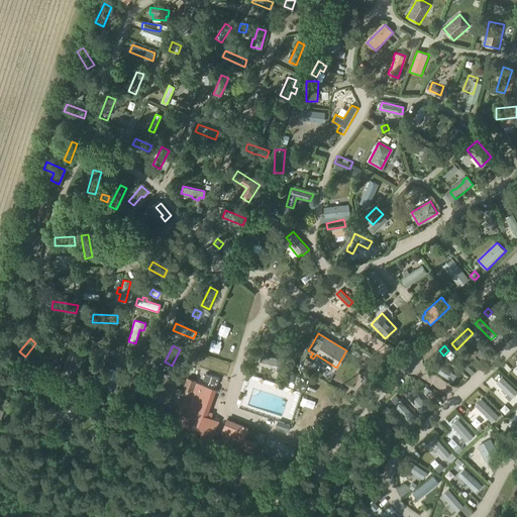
[(256,349),(255,355),(275,358),(276,351),(256,349)]
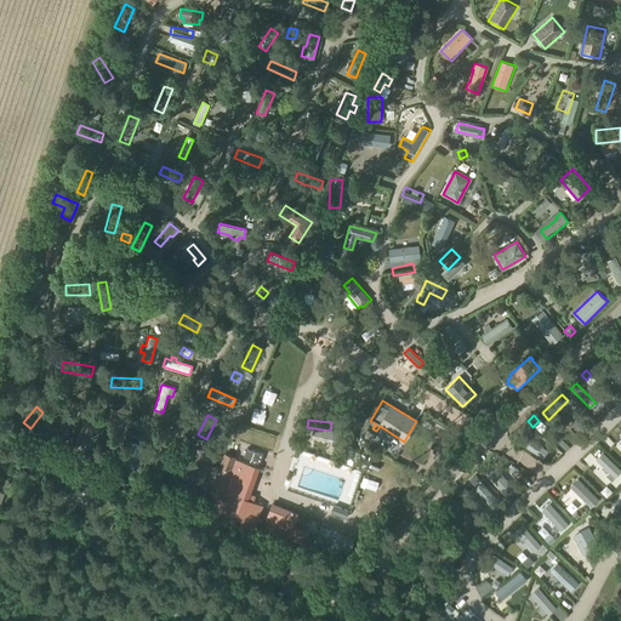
[(234,422),(232,432),(244,434),(245,425),(234,422)]
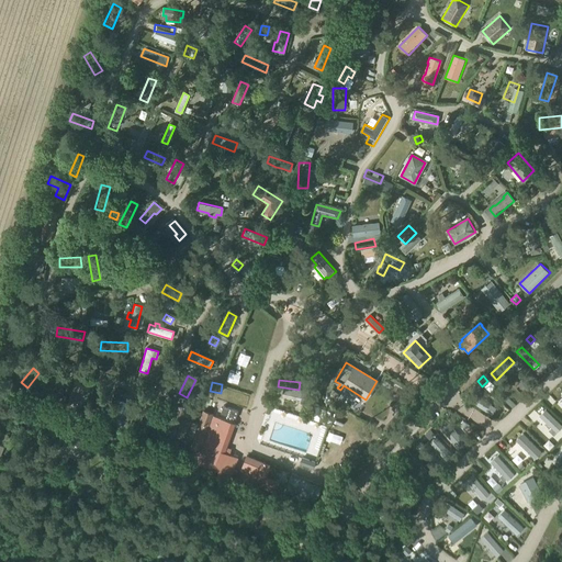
[(82,388),(75,409),(82,413),(90,390),(82,388)]
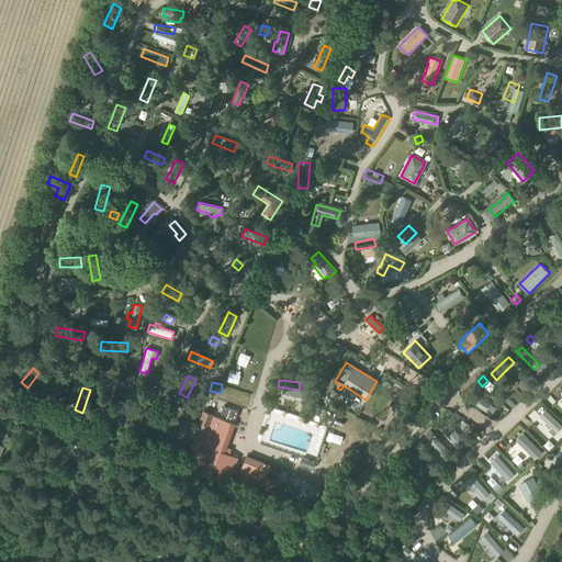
[(408,392),(396,404),(402,409),(414,396),(408,392)]
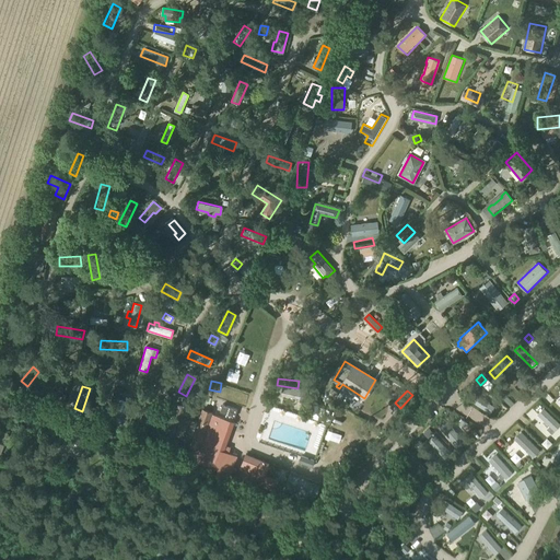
[(474,394),(469,400),(489,413),(494,407),(474,394)]
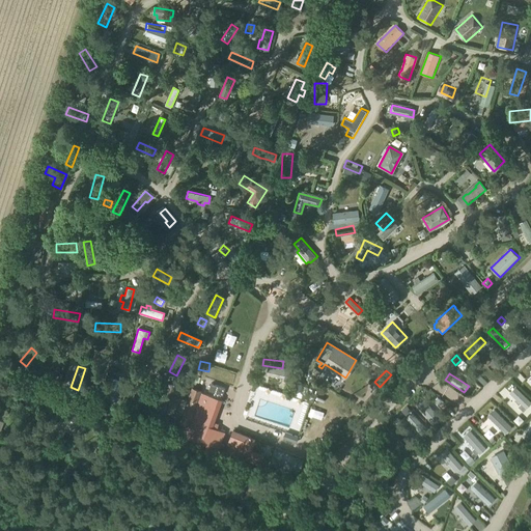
[(279,385),(281,379),(274,376),(272,383),(279,385)]
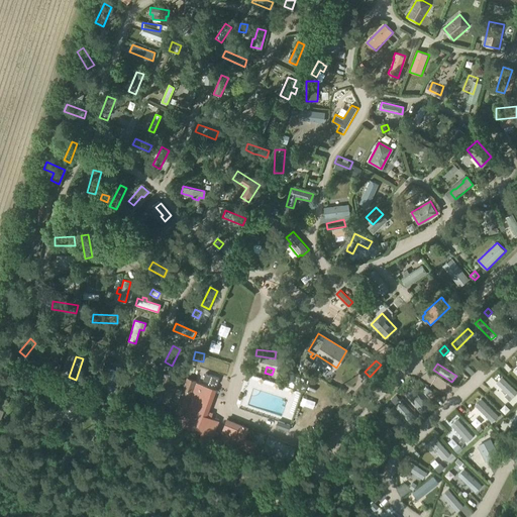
[(109,378),(105,387),(115,391),(122,374),(114,370),(111,379),(109,378)]
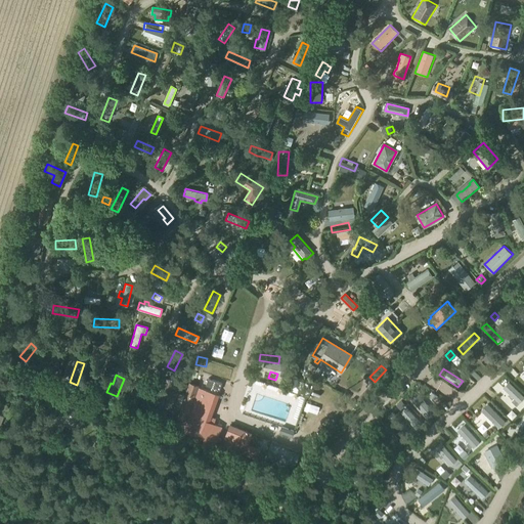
[(142,381),(131,396),(136,400),(147,385),(142,381)]
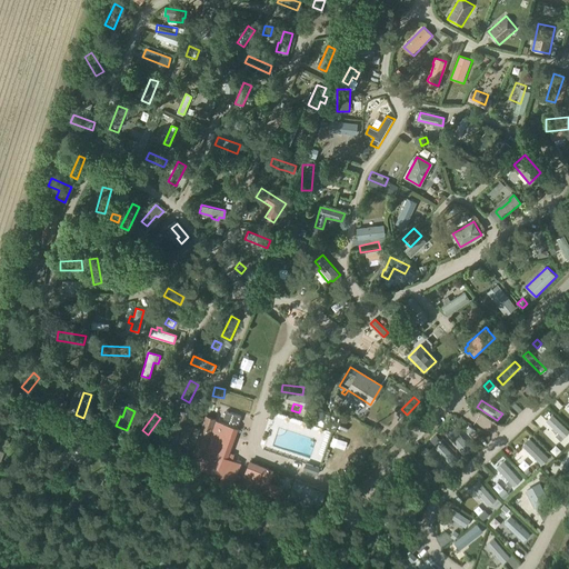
[(552,415),(546,421),(558,433),(556,436),(560,440),(568,431),(552,415)]
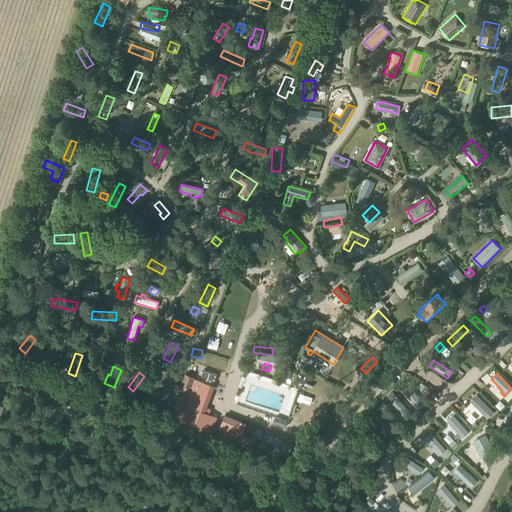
[(186,376),(174,409),(183,412),(179,423),(210,434),(216,417),(209,414),(210,410),(204,408),(213,384),(195,377),(194,379),(186,376)]
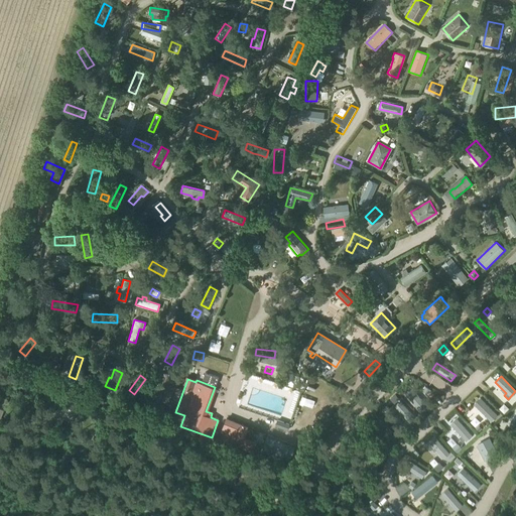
[(412,390),(406,395),(420,411),(426,406),(412,390)]
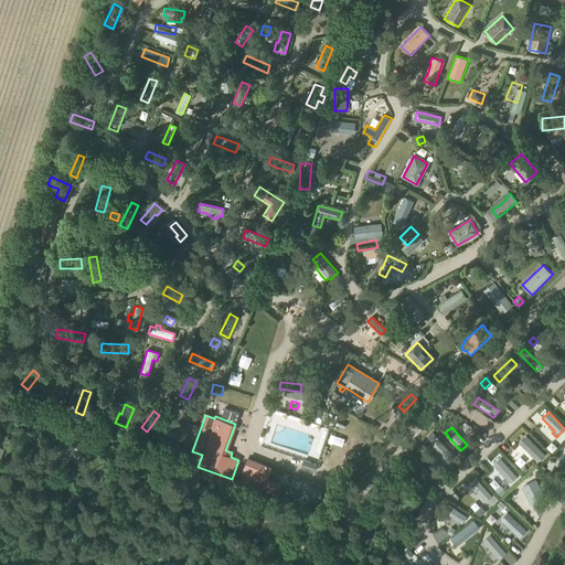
[(525,436),(519,443),(537,461),(544,455),(525,436)]
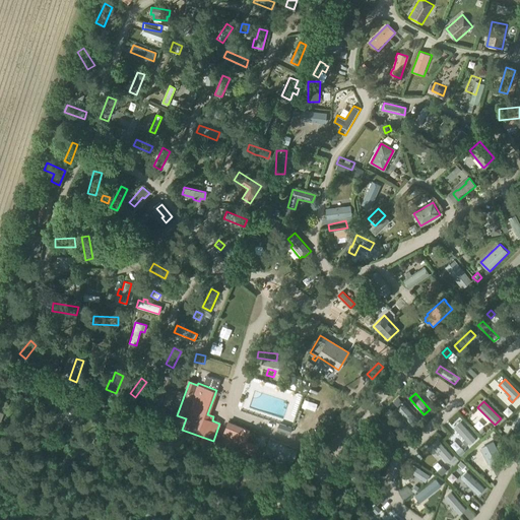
[(403,404),(398,409),(412,425),(417,420),(403,404)]
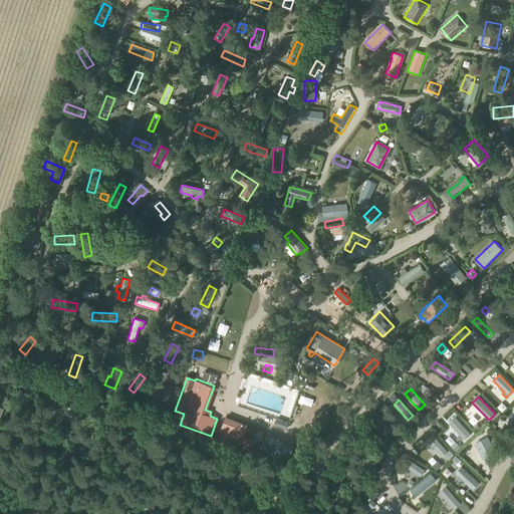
[(373,414),(367,420),(384,437),(392,430),(373,414)]
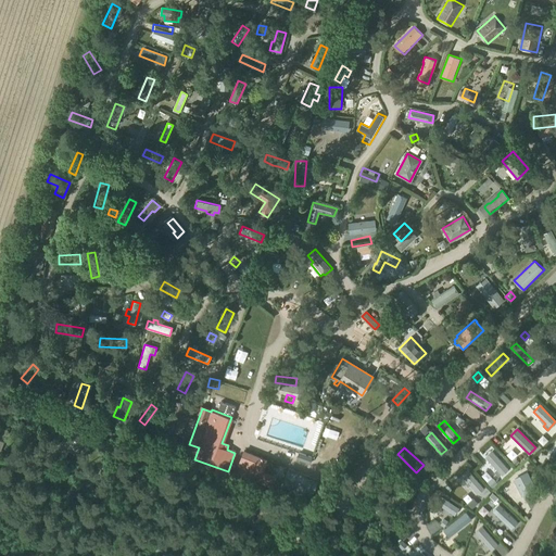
[(239,467),(237,472),(272,487),(276,478),(262,472),(267,460),(244,451),(238,466),(239,467)]
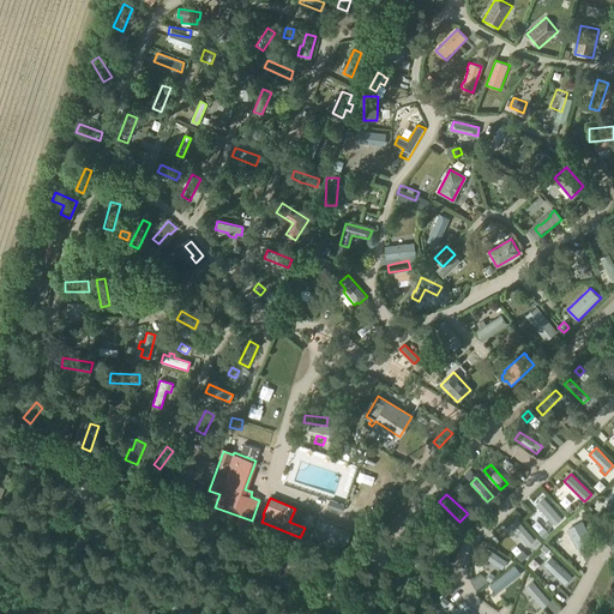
[(542,499),(536,505),(554,524),(560,518),(542,499)]
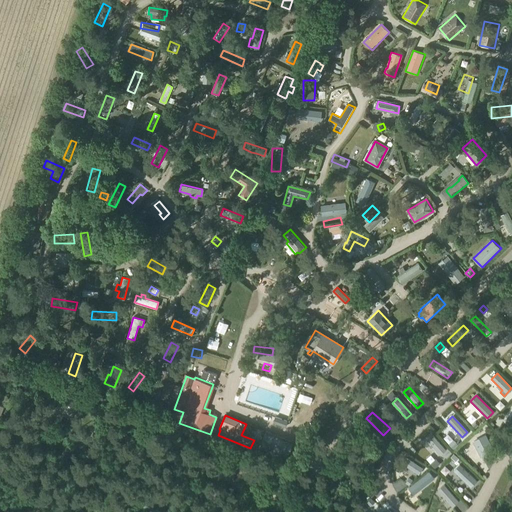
[(275,417),(273,423),(285,427),(287,421),(275,417)]
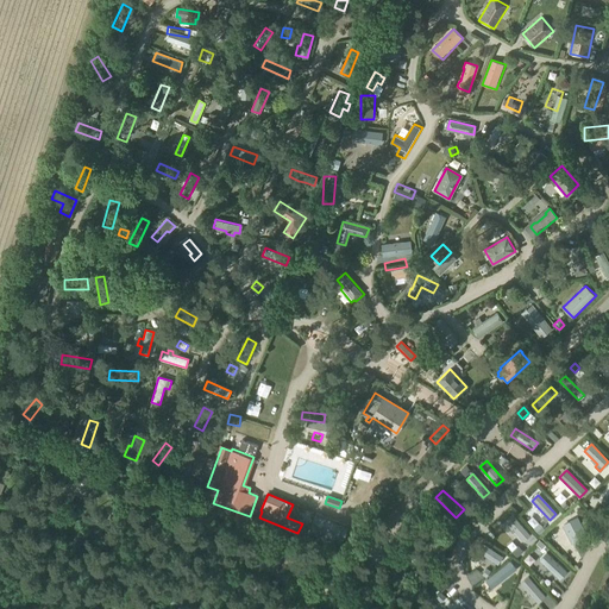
[(513,515),(507,521),(523,540),(531,534),(513,515)]
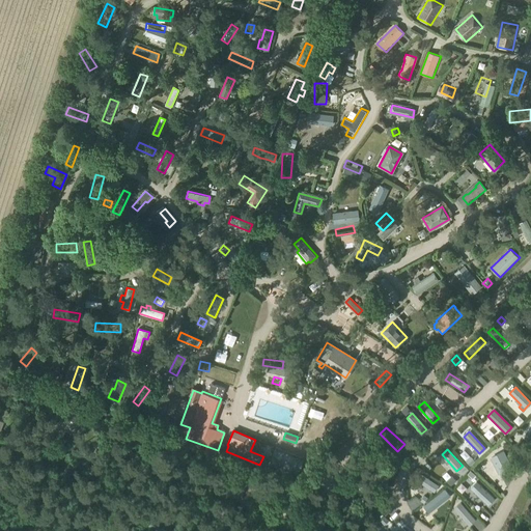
[(503,451),(491,458),(499,473),(511,467),(503,451)]
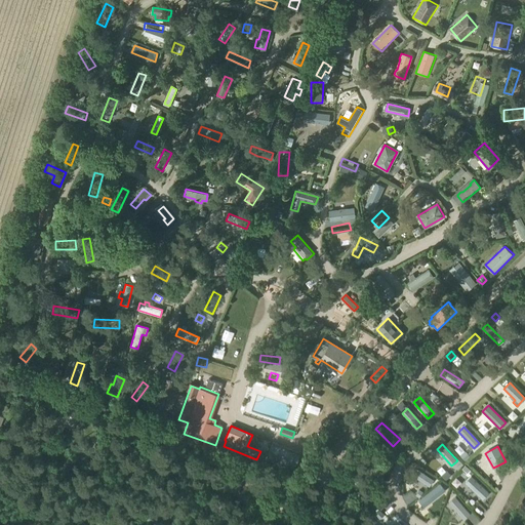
[(465,451),(460,455),(465,460),(469,456),(465,451)]
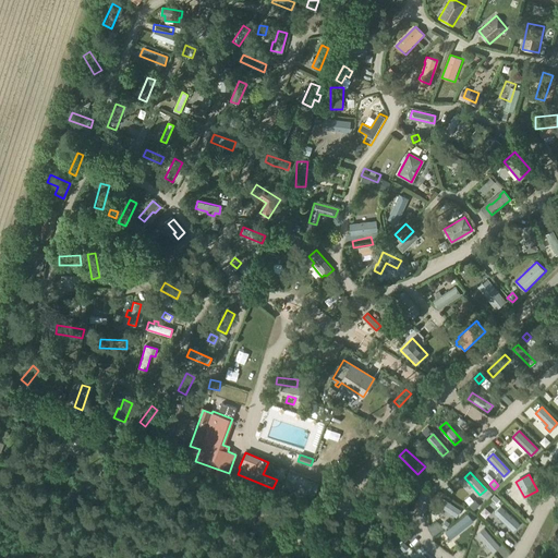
[(362,495),(358,504),(379,517),(385,508),(362,495)]
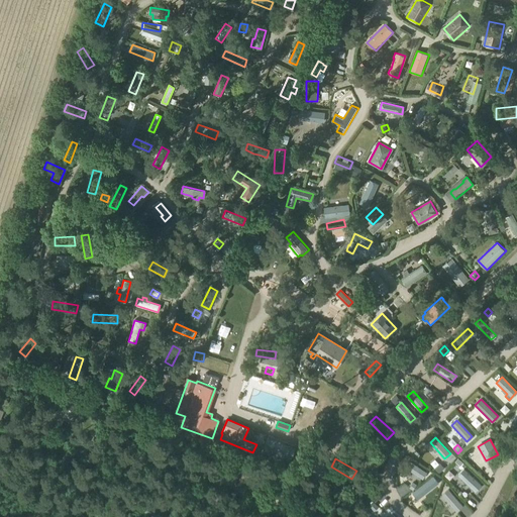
[(224,461),(216,478),(227,483),(234,466),(224,461)]
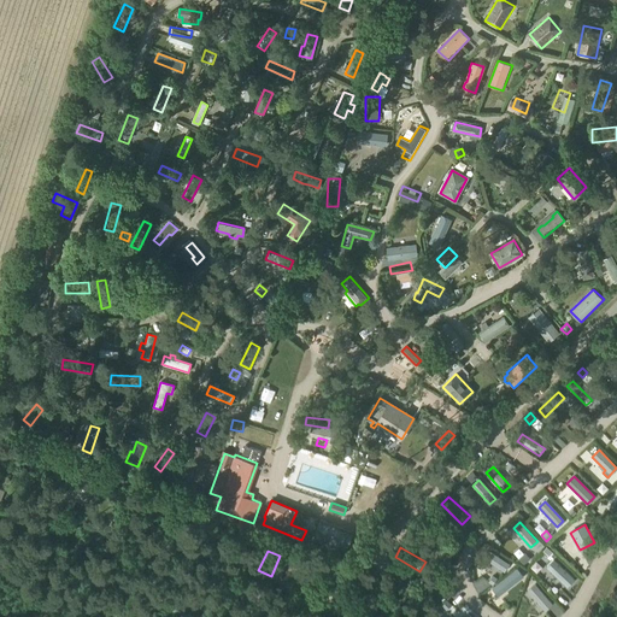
[(489,551),(483,559),(504,573),(509,564),(489,551)]
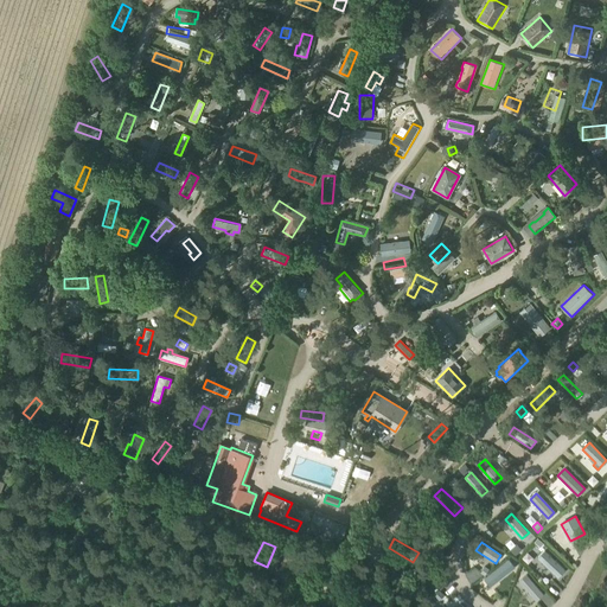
[(515,545),(510,550),(515,555),(521,550),(515,545)]
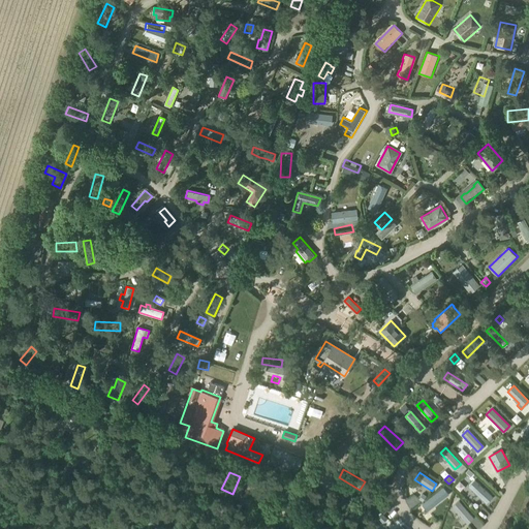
[(474,479),(468,487),(486,503),(492,497),(474,479)]
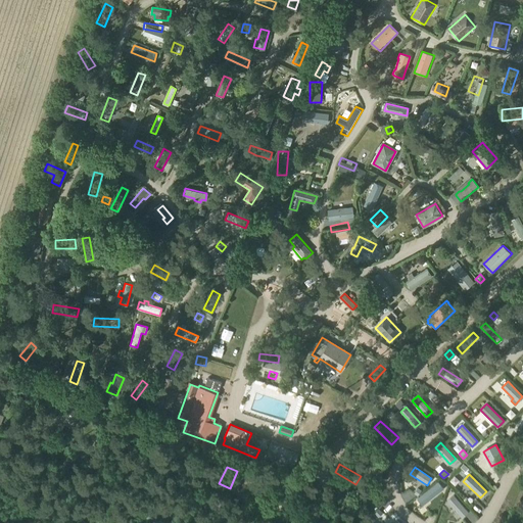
[(437,482),(417,498),(422,505),(442,488),(437,482)]
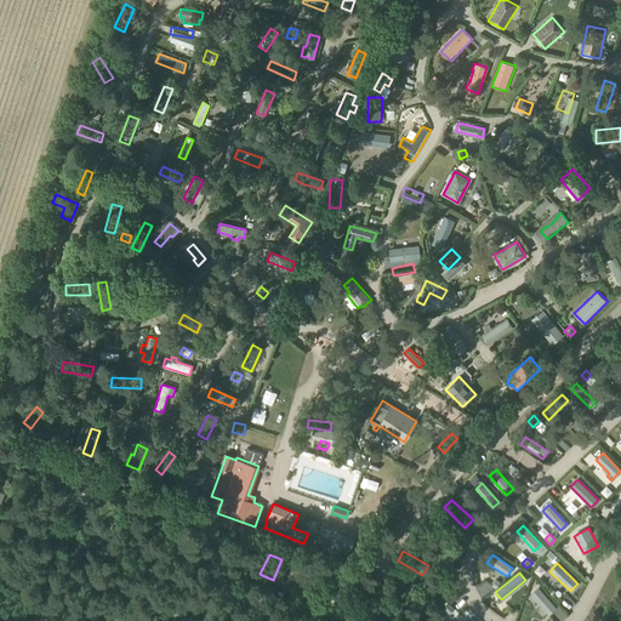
[(449,575),(423,582),(427,592),(451,584),(449,575)]
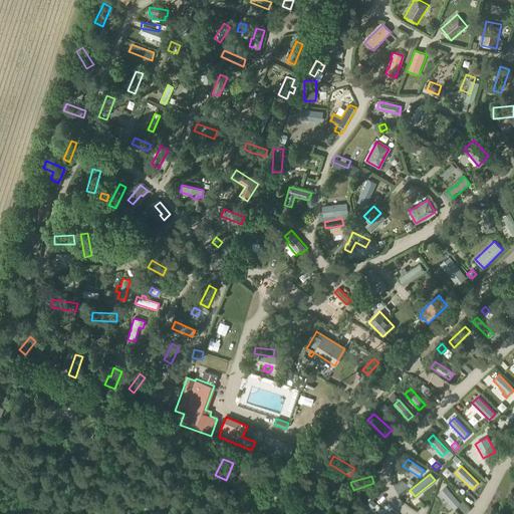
[(445,487),(439,492),(454,508),(460,503),(445,487)]
